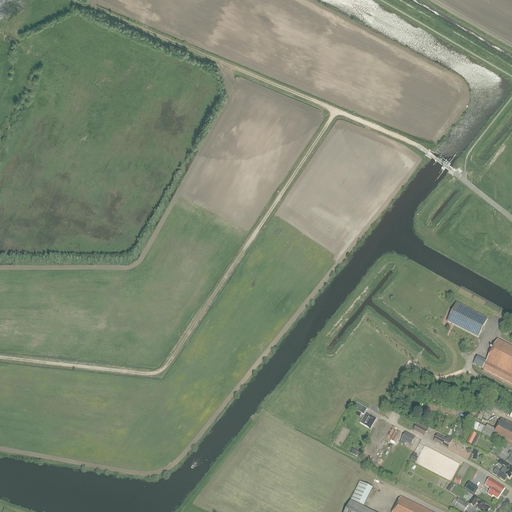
[(478,338),(488,320),(456,303),(447,322),(478,338)]
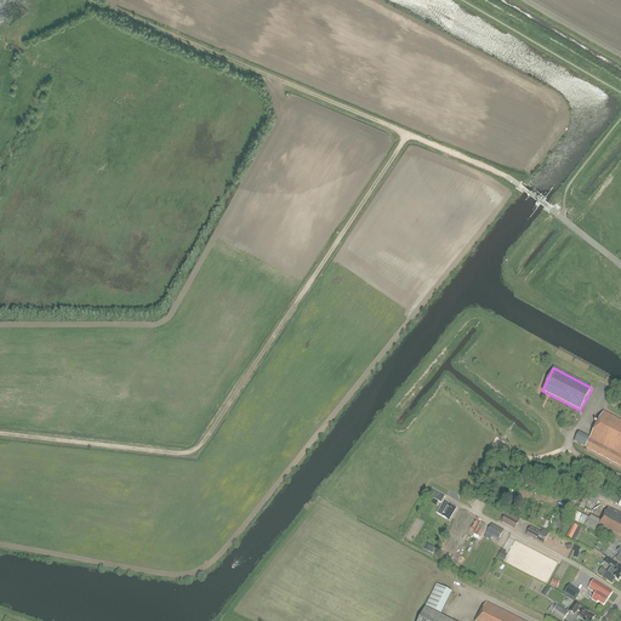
[(590,438),(585,448),(620,466),(620,420),(604,411),(590,438)]
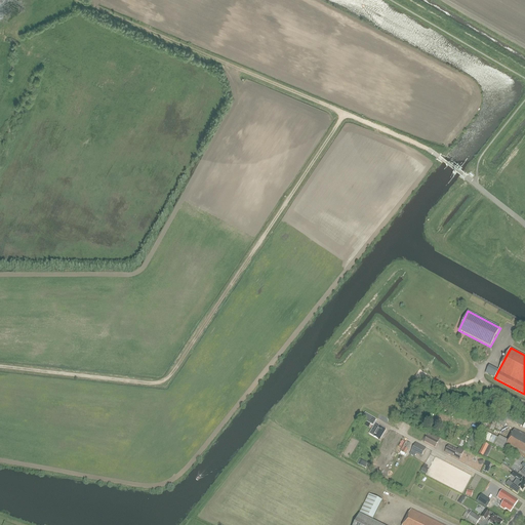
[(366,413),(362,419),(373,426),(376,419),(366,413)]
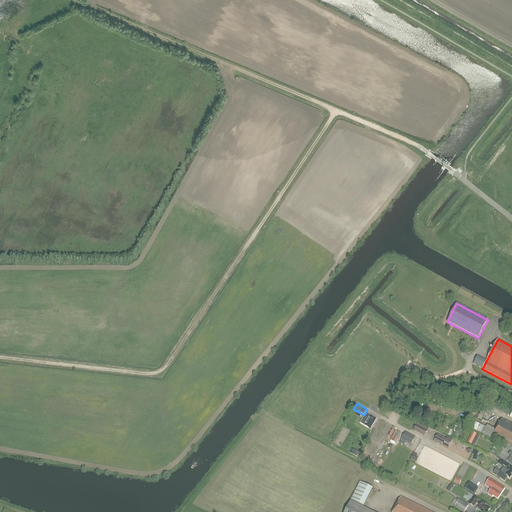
[(481,420),(486,410),(480,407),(475,417),(481,420)]
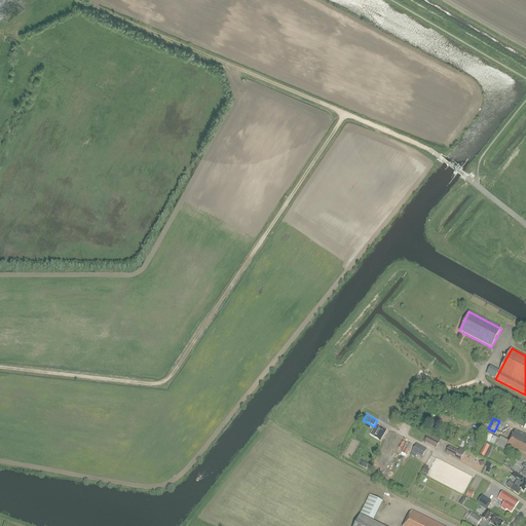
[(376,425),(370,435),(375,438),(375,437),(374,436),(379,427),(376,425)]
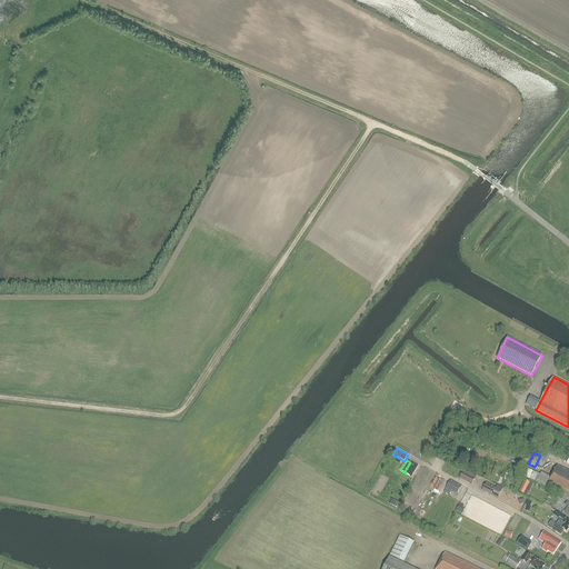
[(412,475),(418,466),(411,461),(410,462),(405,471),(406,472),(406,473),(410,476),(411,473),(412,475)]
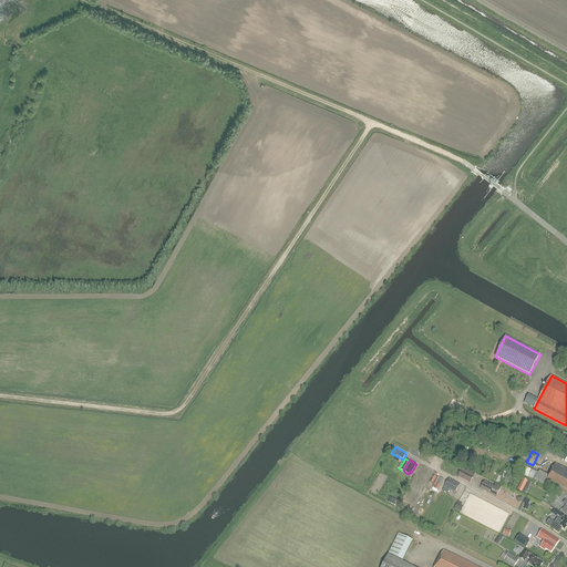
[(549,490),(552,486),(566,494),(566,470),(555,464),(549,476),(539,471),(538,473),(524,466),(521,475),(532,480),(534,482),(549,490)]
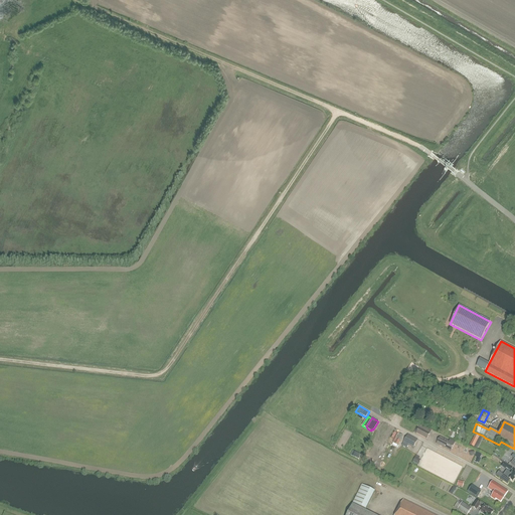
[(465,422),(456,440),(463,444),(472,425),(465,422)]
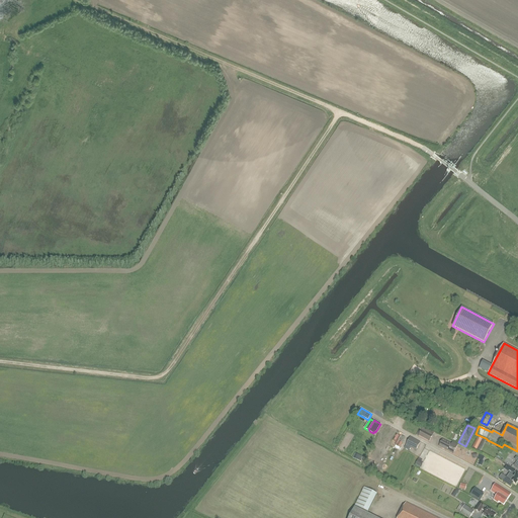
[(421,430),(418,436),(429,442),(432,436),(431,435),(421,430)]
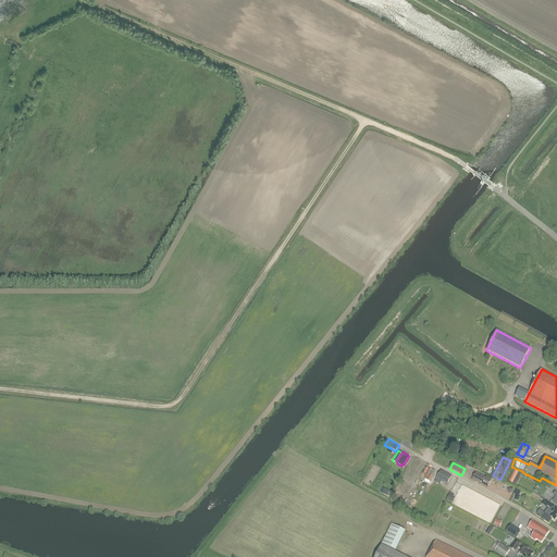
[(448,483),(452,473),(440,469),(436,480),(448,483)]
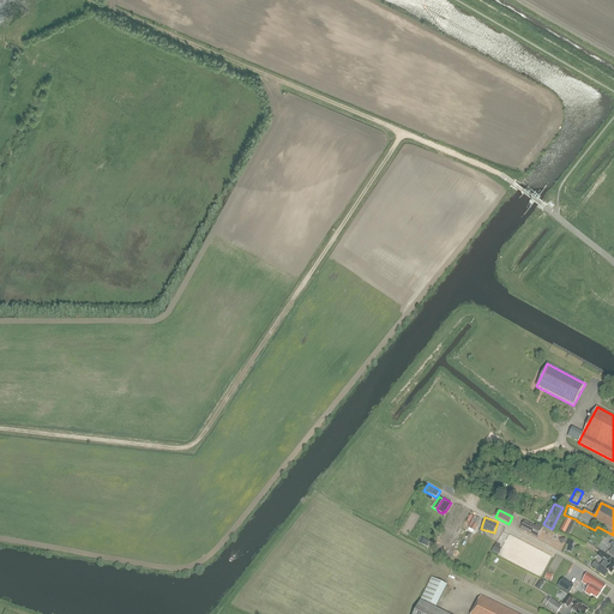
[(566,518),(560,531),(565,534),(571,521),(566,518)]
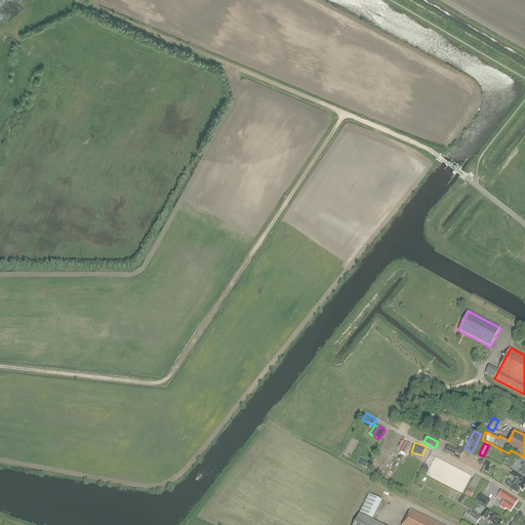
[(458,448),(458,450),(449,445),(445,452),(459,460),(465,451),(458,448)]
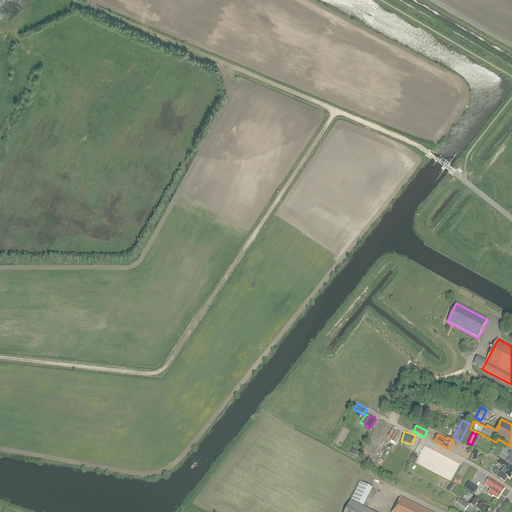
[(374,435),(371,440),(382,445),(385,440),(374,435)]
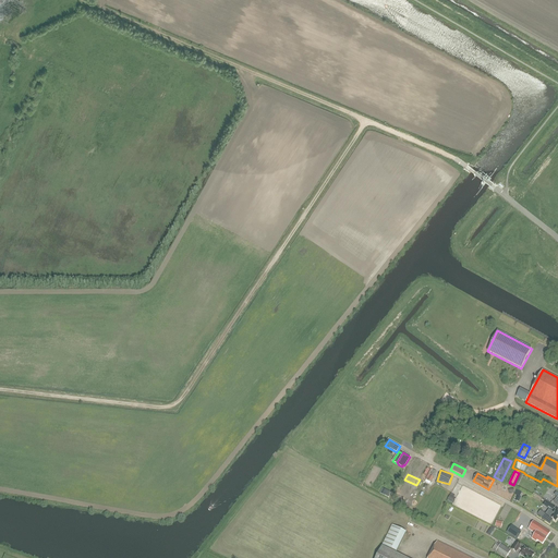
[(545,500),(543,505),(547,508),(548,507),(549,508),(553,510),(555,507),(549,504),(545,500)]
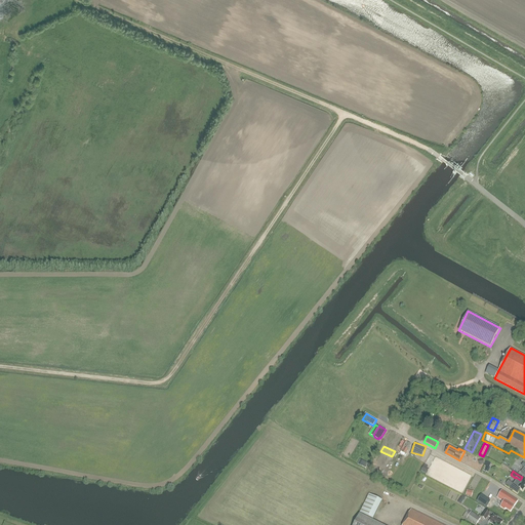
[(517,479),(511,487),(518,492),(520,489),(523,491),(524,487),(524,481),(523,480),(521,482),(517,479)]
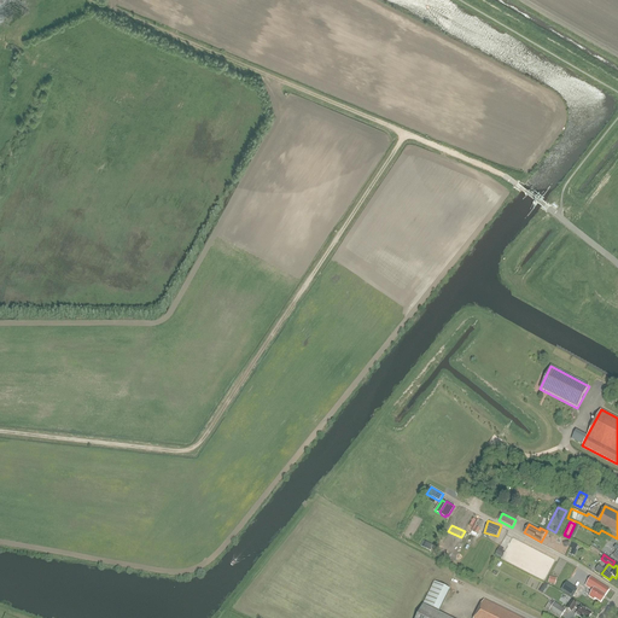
[(601,602),(610,590),(590,577),(586,586),(593,590),(589,596),(594,600),(595,599),(601,602)]
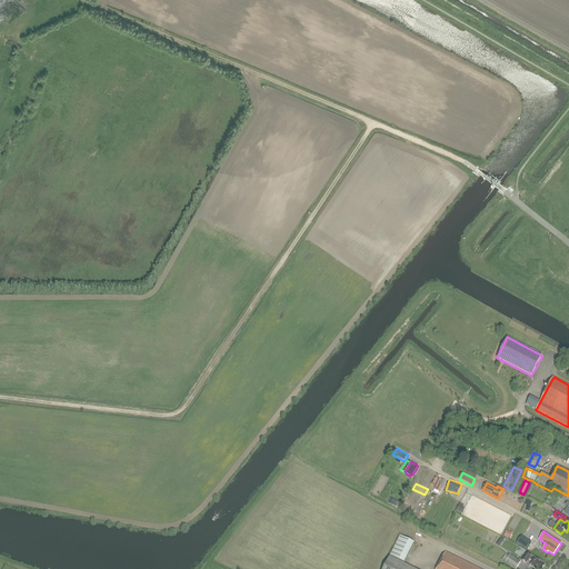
[(403,562),(405,560),(413,542),(400,536),(390,556),(403,562)]
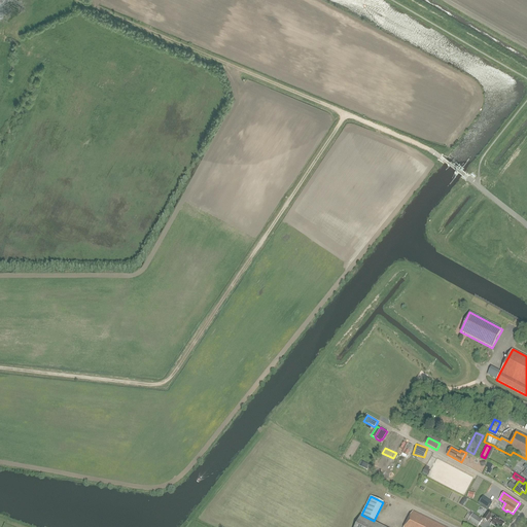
[(489,507),(493,510),(497,500),(493,498),(489,507)]
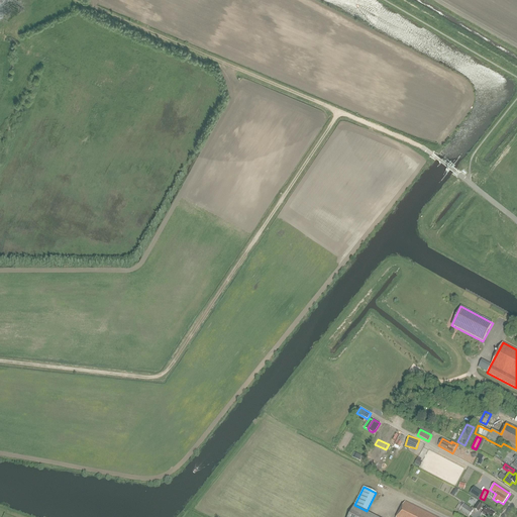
[(435,516),(405,501),(401,509),(396,516),(435,516)]
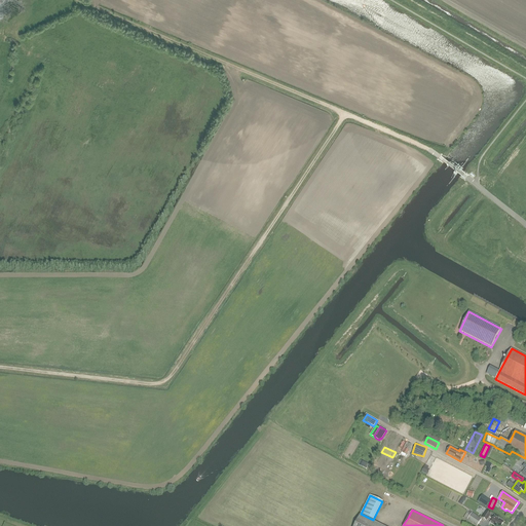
[(483,518),(482,518),(480,517),(480,518),(472,513),(472,514),(467,512),(463,519),(467,521),(467,520),(476,525),(477,525),(482,519),(484,521),(485,519),(487,521),(489,517),(493,520),(491,523),(494,525),(496,525),(497,525),(496,525),(501,525),(504,523),(495,517),(487,512),(483,518)]
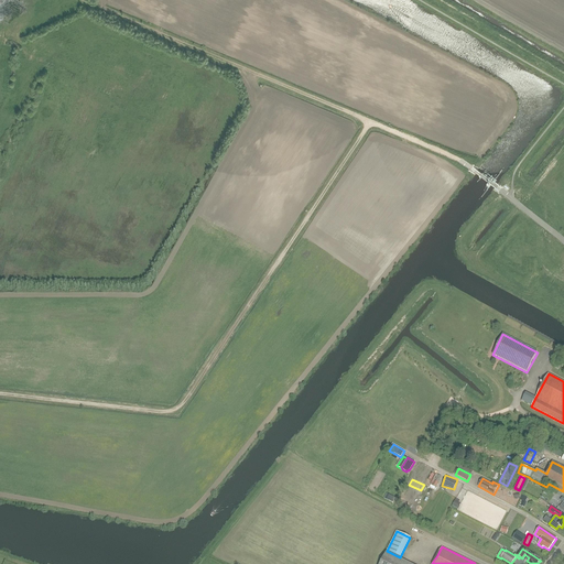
[(409,563),(386,552),(379,563),(409,563)]
